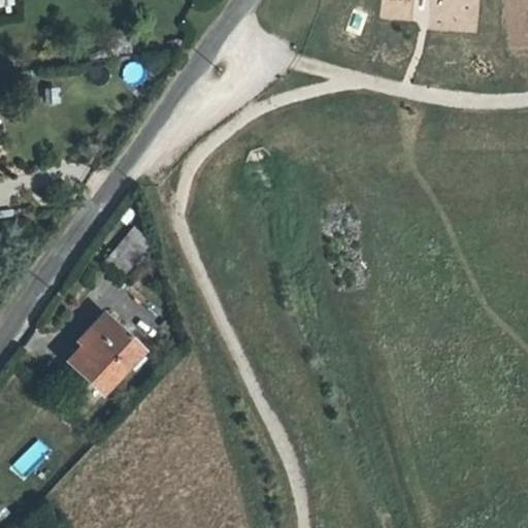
[(110,30),(110,54),(130,54),(131,30),(110,30)]
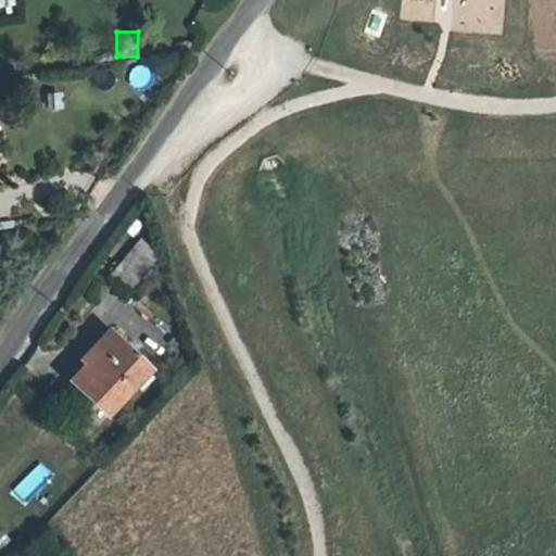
[(134,222),(104,262),(124,275),(153,236),(134,222)]
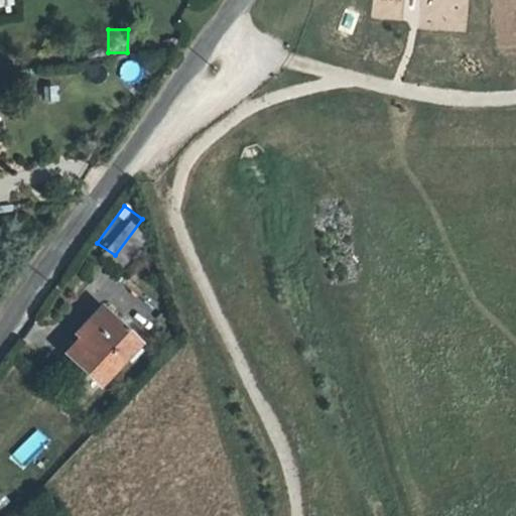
[(94,336),(75,356),(105,384),(140,347),(115,323),(99,339),(94,336)]
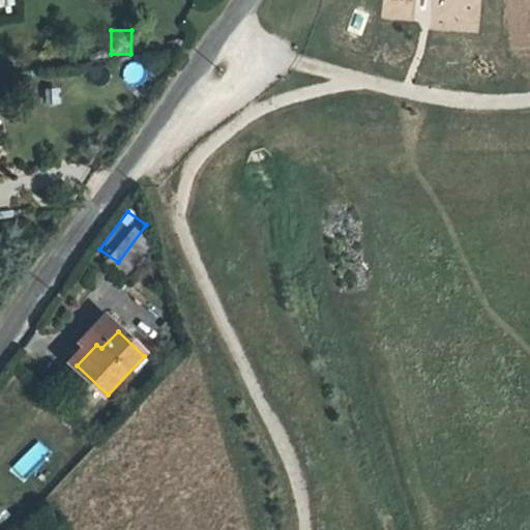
[(0,524),(10,517),(0,504),(0,503),(0,524)]
